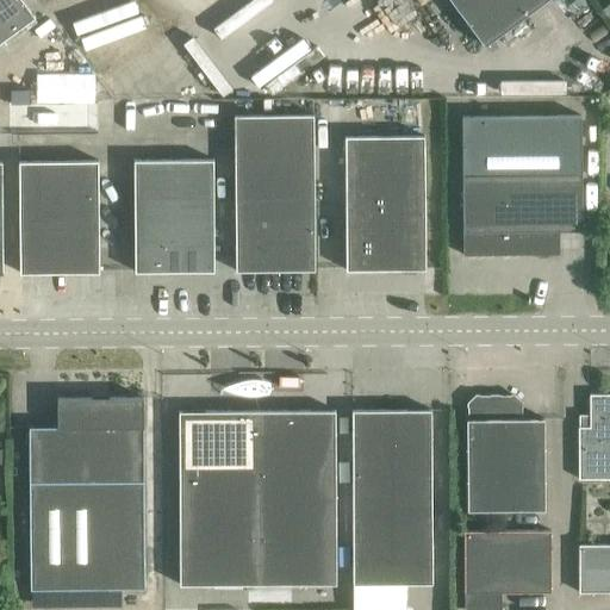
[(0,0),(0,45),(37,17),(24,0),(0,0)]
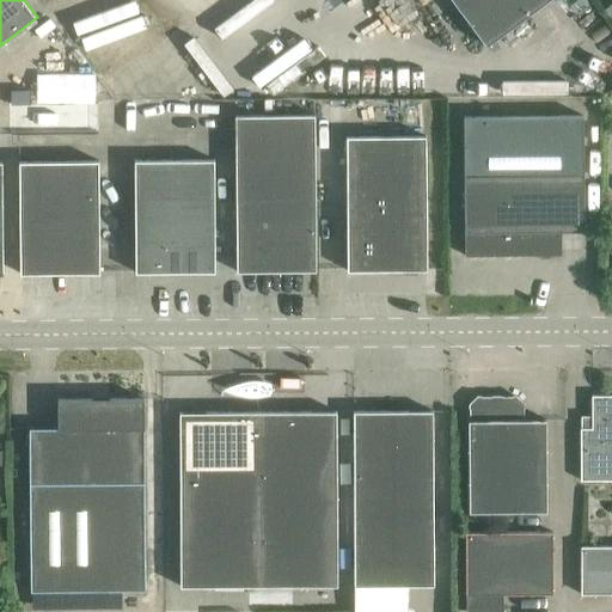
[(453,0),(487,44),(546,0),(453,0)]
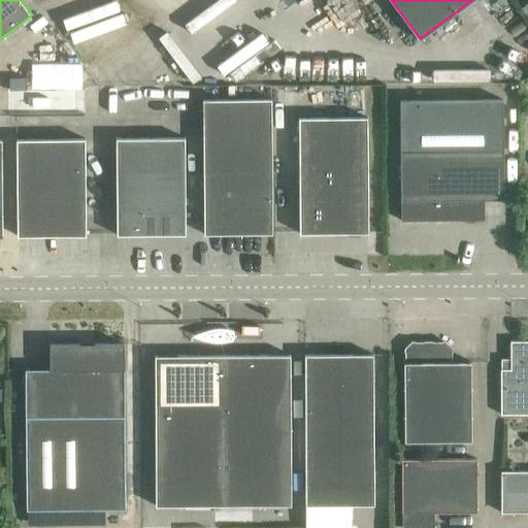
[(26,77),(10,77),(10,90),(27,90),(26,77)]
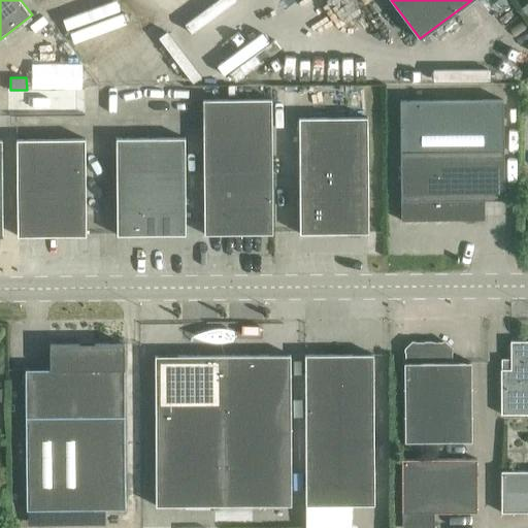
[(203,99),(204,234),(273,233),(272,98),(203,99)]
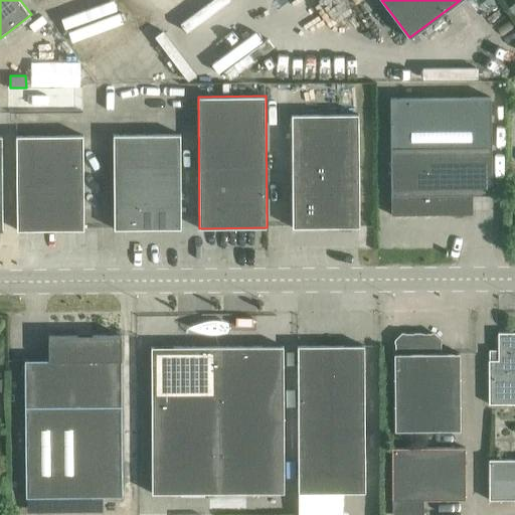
[(390,98),(391,146),(391,214),(473,214),(473,194),(492,194),(491,97),(390,98)]
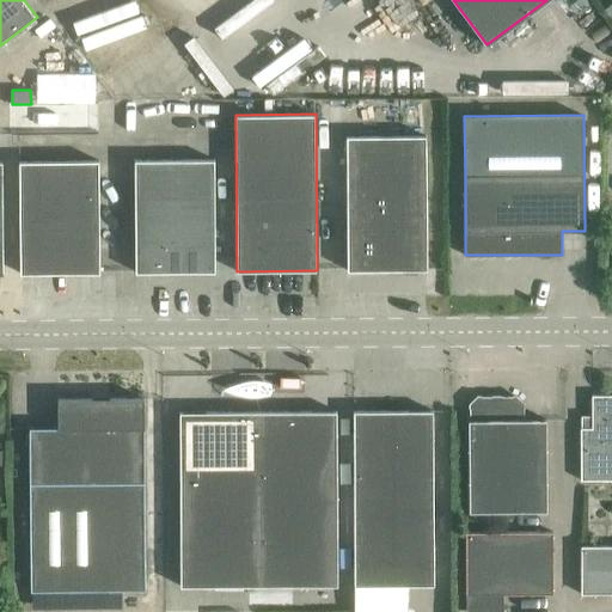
[(347,136),(348,270),(427,269),(426,135),(347,136)]
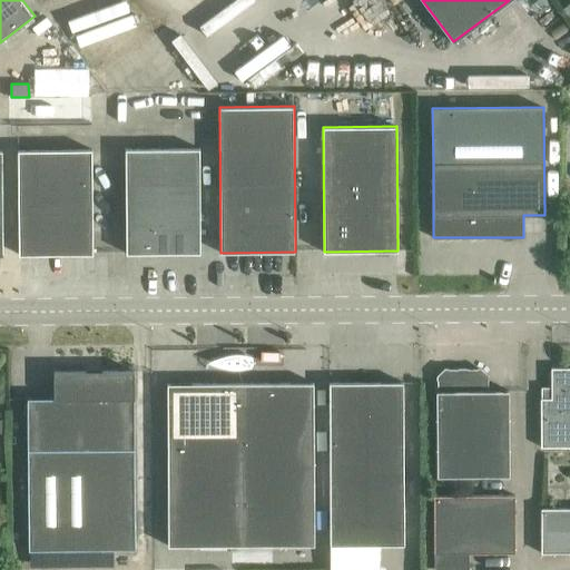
[(126,149),(127,253),(200,253),(199,148),(126,149)]
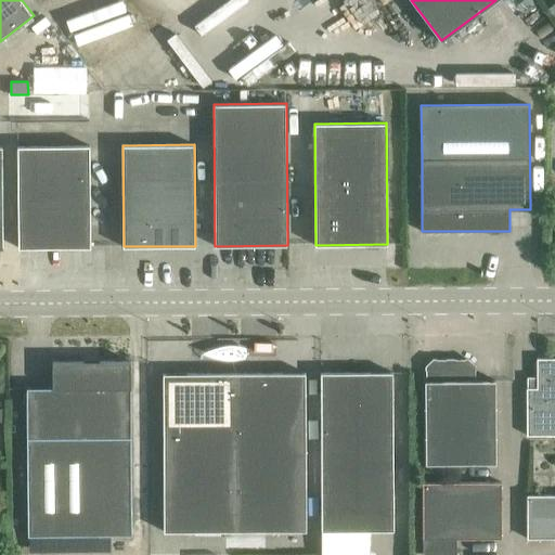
[(17,146),(18,226),(18,247),(91,247),(90,145),(17,146)]
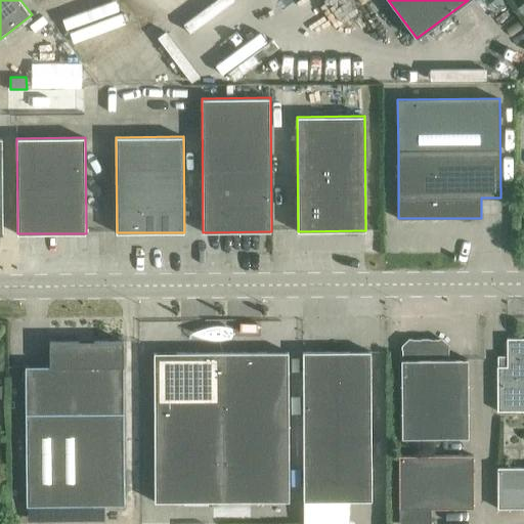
[(507,365),(497,365),(497,410),(523,409),(523,338),(507,338),(507,365)]
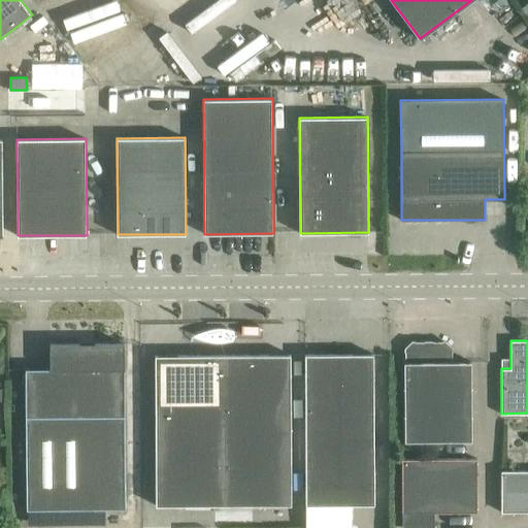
[(405,362),(404,362),(404,441),(472,440),(471,361),(453,362),(452,348),(444,341),(413,341),(405,349),(405,362)]
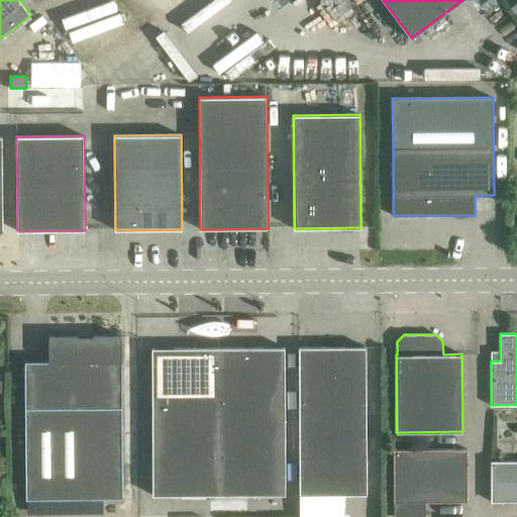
[(49,360),(25,360),(26,499),(123,498),(122,336),(49,336),(49,360)]
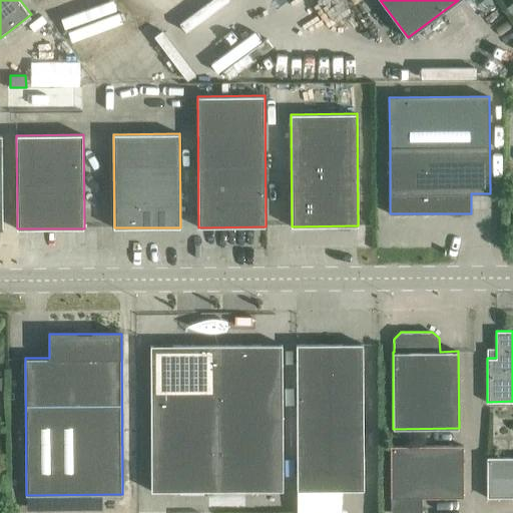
[(283,344),(216,345),(217,490),(284,490),(283,344)]
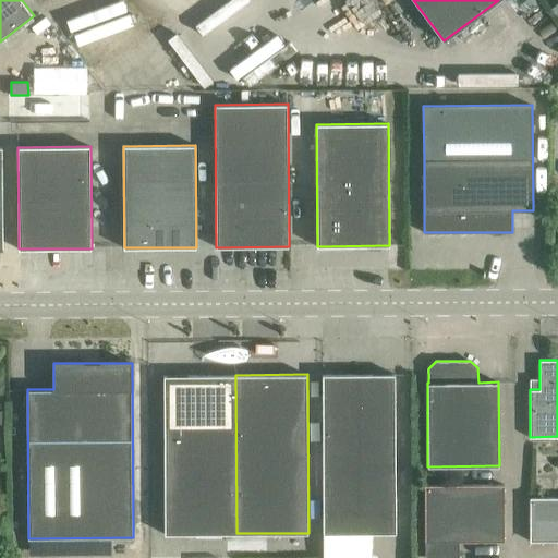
[(395,374),(323,374),(323,396),(324,533),(325,533),(324,557),(373,557),(373,533),(396,533),(396,396),(395,374)]
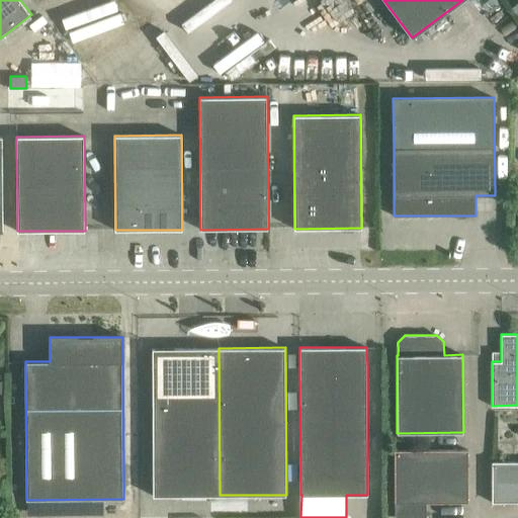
[(220,495),(219,348),(152,348),(153,496),(220,495)]
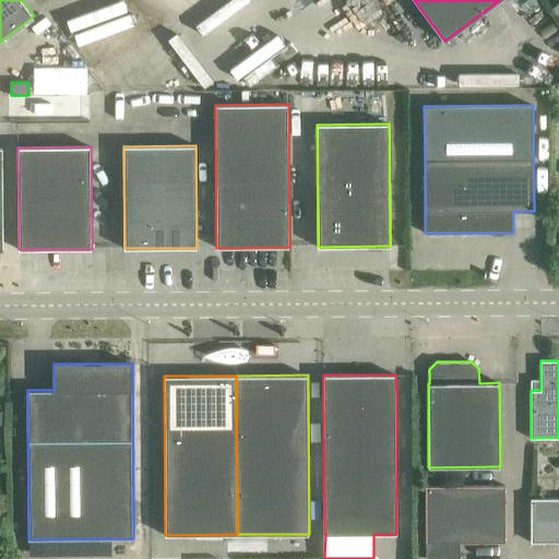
[(426,486),(426,508),(426,543),(506,542),(506,485),(426,486)]
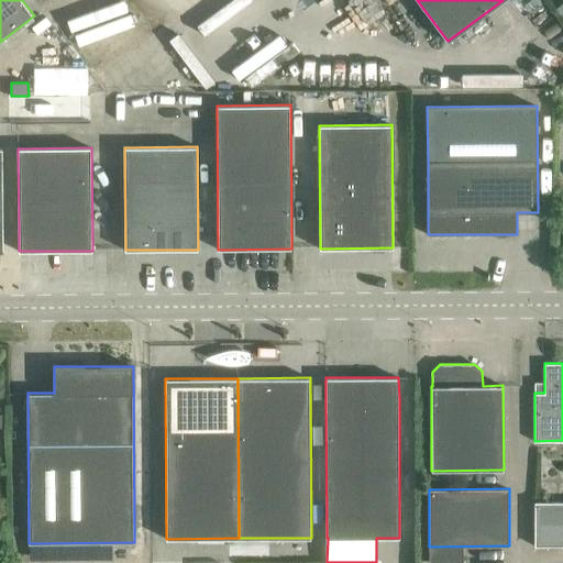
[(562,501),(534,501),(534,545),(562,545),(562,501)]
